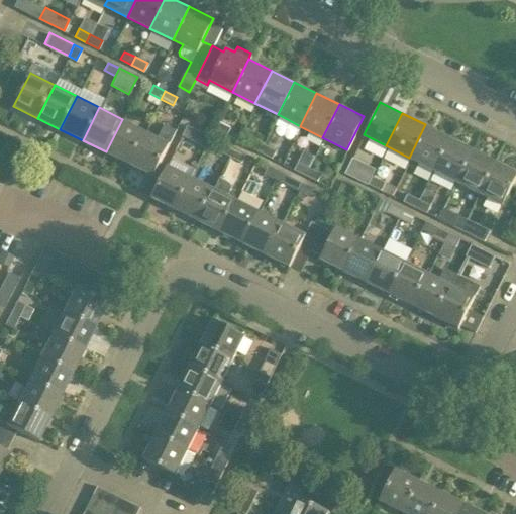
[(122,119),(106,151),(128,164),(144,130),(122,119)]
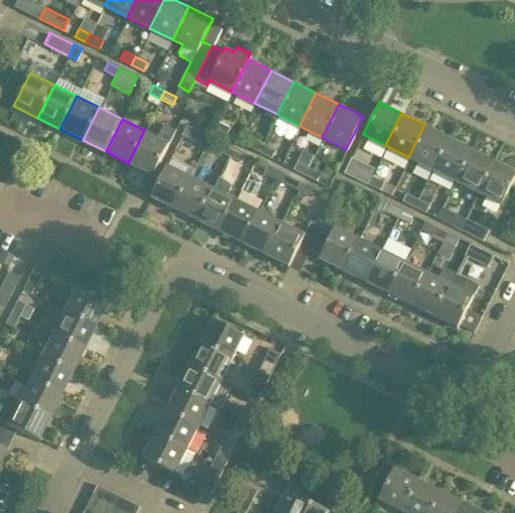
[(214,129),(226,135),(229,127),(218,121),(214,129)]
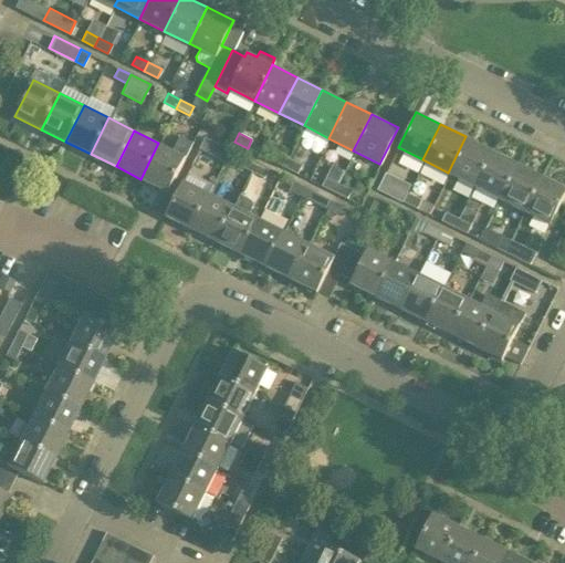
[(167,191),(185,156),(192,141),(179,135),(173,149),(158,143),(140,179),(167,191)]
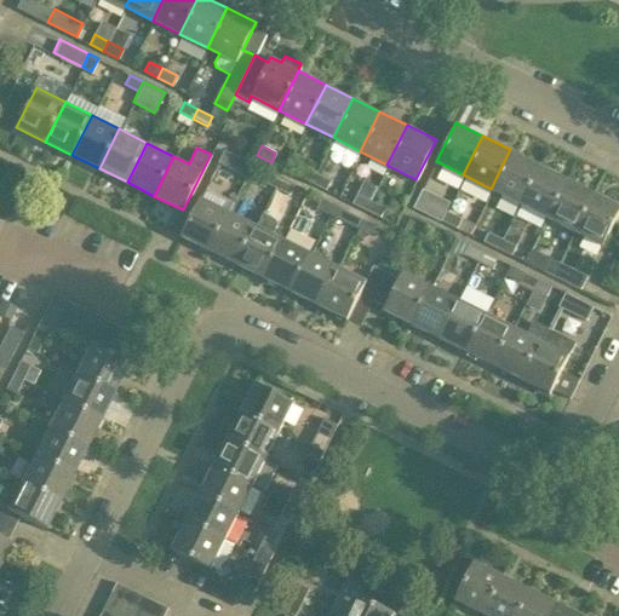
[(252,163),(224,149),(217,162),(246,177),(252,163)]
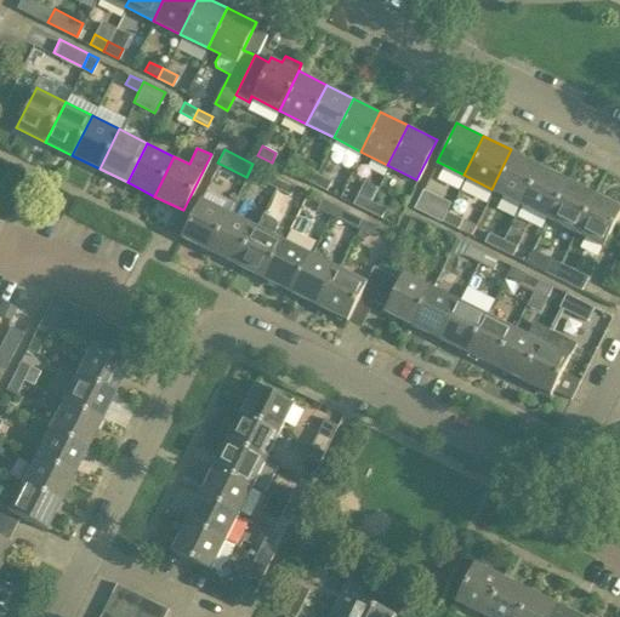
[(519,203),(539,164),(511,149),(491,189),(519,203)]
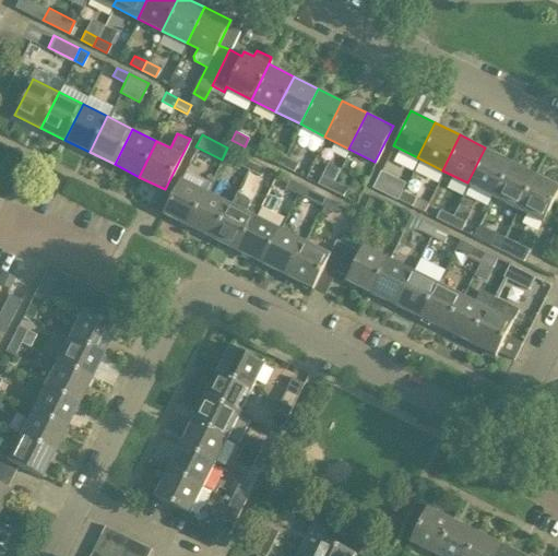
[(491,196),(509,160),(485,148),(467,182),(491,196)]
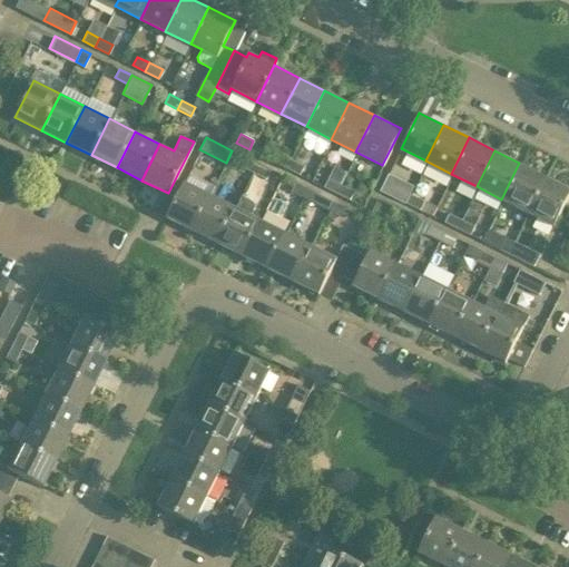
[(277,153),(273,162),(285,167),(290,158),(277,153)]
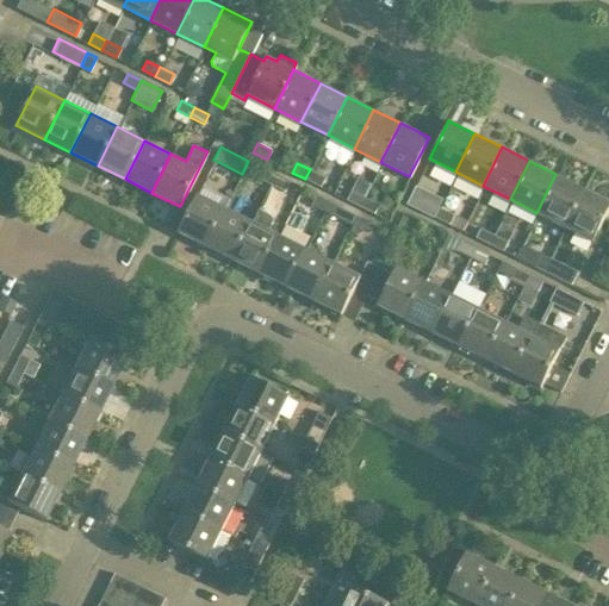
[(261,168),(256,176),(269,183),(274,174),(261,168)]
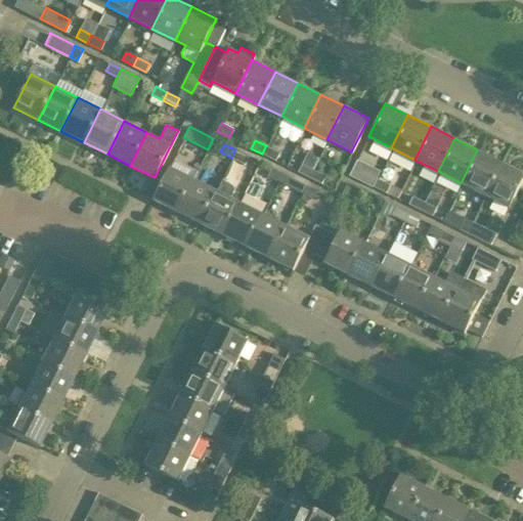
[(274,160),(278,152),(266,145),(262,154),(274,160)]
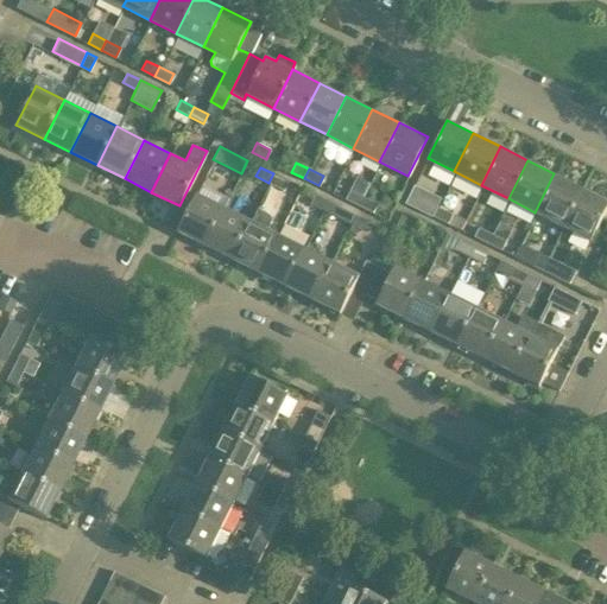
[(283,190),(288,180),(273,173),(269,183),(283,190)]
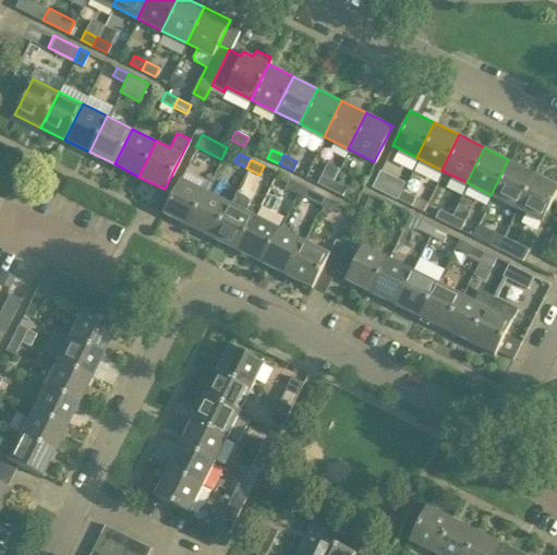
[(516,207),(533,172),(508,159),(491,195),(516,207)]
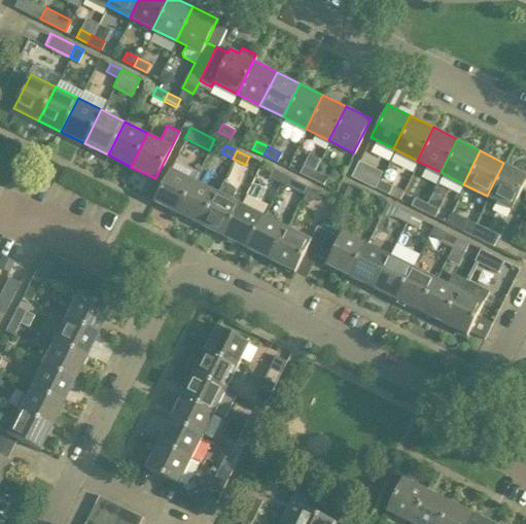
[(525,173),(503,163),(487,196),(511,208),(525,177),(525,173)]
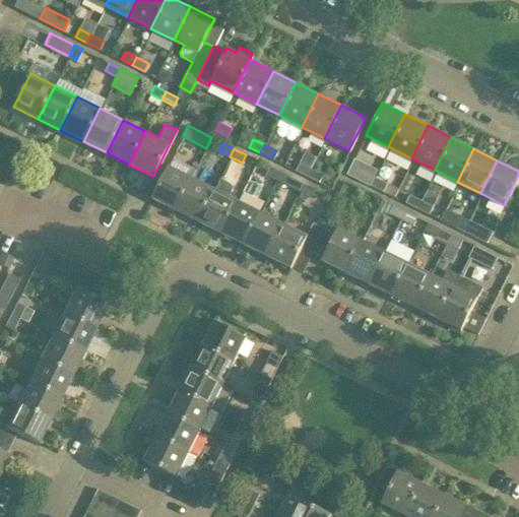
[(299,162),(295,170),(306,175),(310,168),(299,162)]
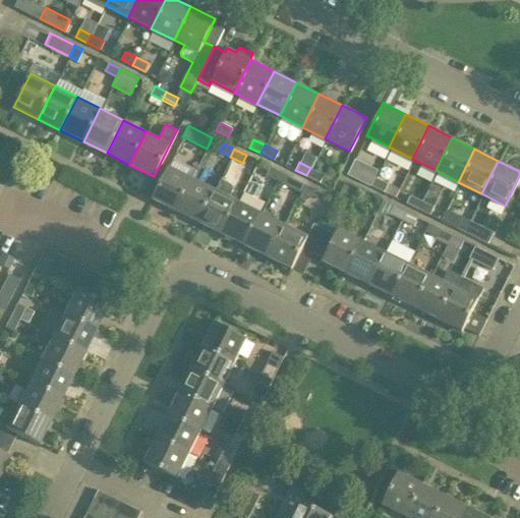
[(175,211),(192,177),(168,165),(152,198),(175,211)]
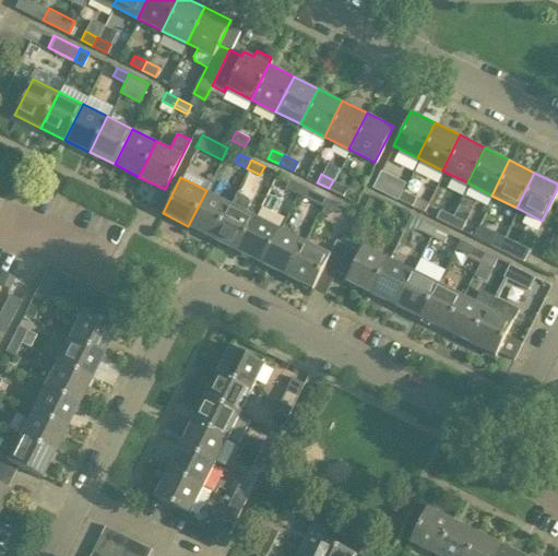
[(288,178),(284,187),(296,192),(300,184),(288,178)]
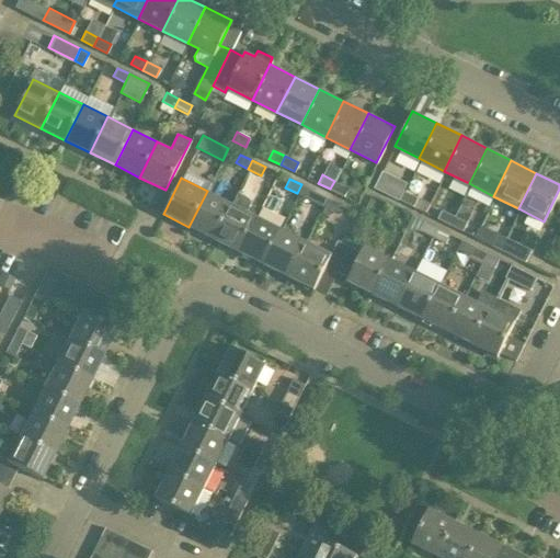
[(344,196),(349,188),(334,181),(330,189),(344,196)]
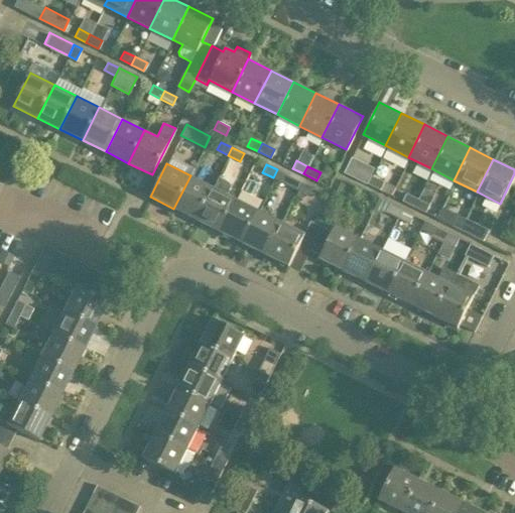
[(285,184),(289,176),(277,169),(273,177),(285,184)]
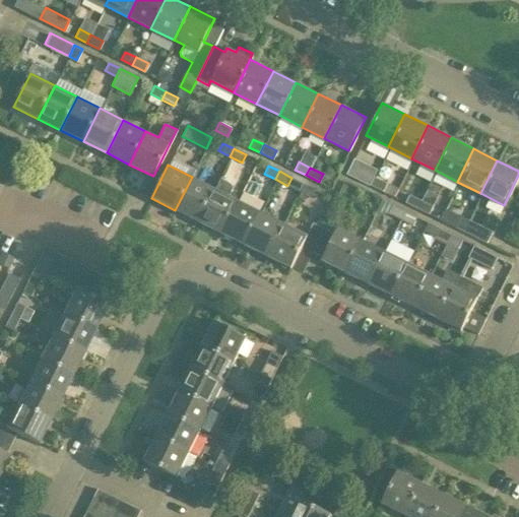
[(363,171),(359,179),(370,184),(374,176),(363,171)]
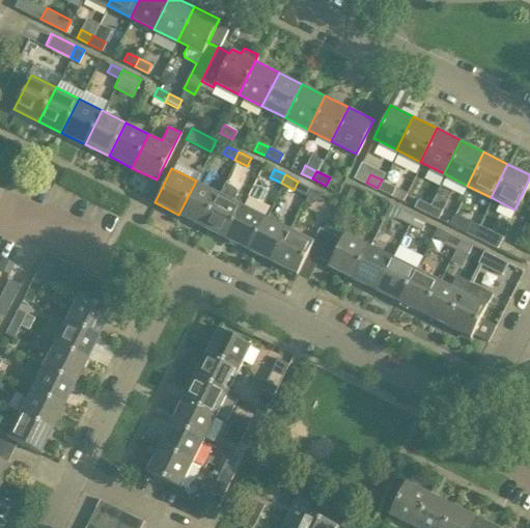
[(391,194),(395,187),(382,179),(378,188),(391,194)]
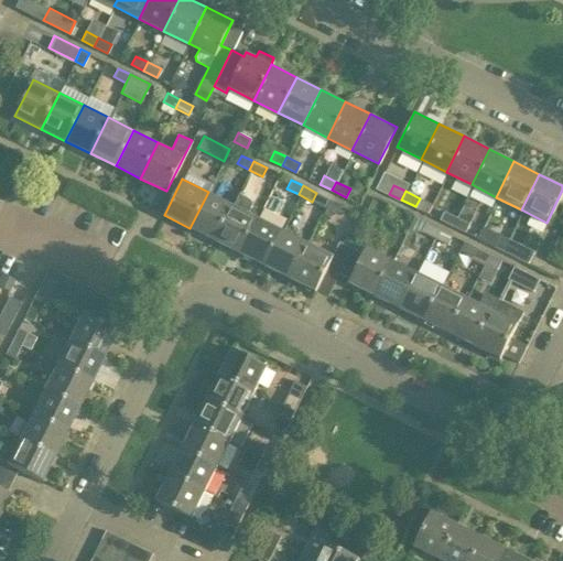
[(208,192),(190,228),(214,240),(233,204),(208,192)]
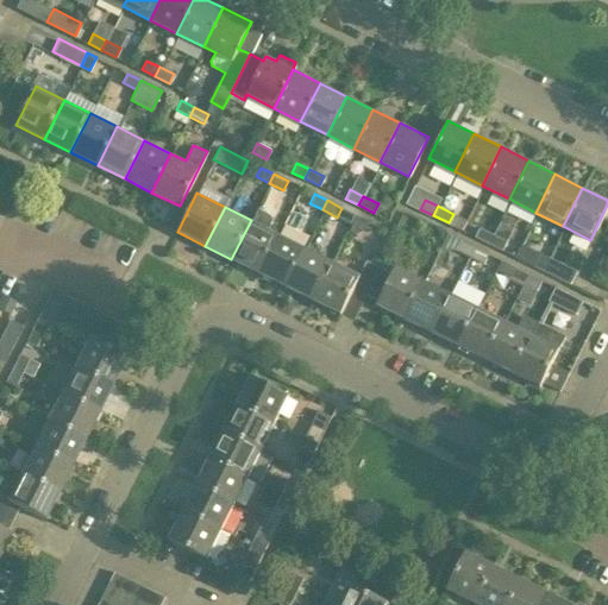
[(251,220),(231,259),(258,272),(277,233),(268,228),(270,222),(271,219),(269,214),(267,212),(258,208),(251,220)]
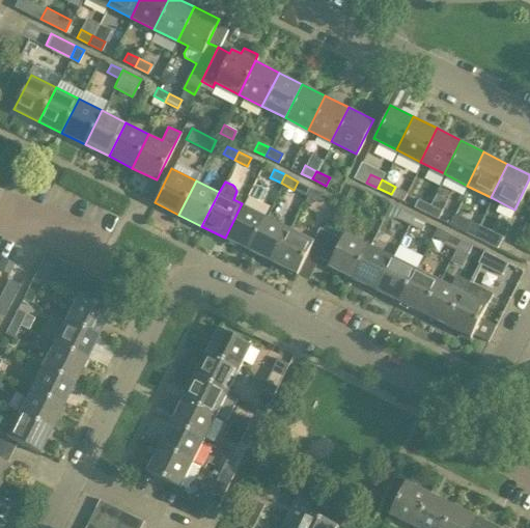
[(417,197),(414,205),(425,212),(429,203),(417,197)]
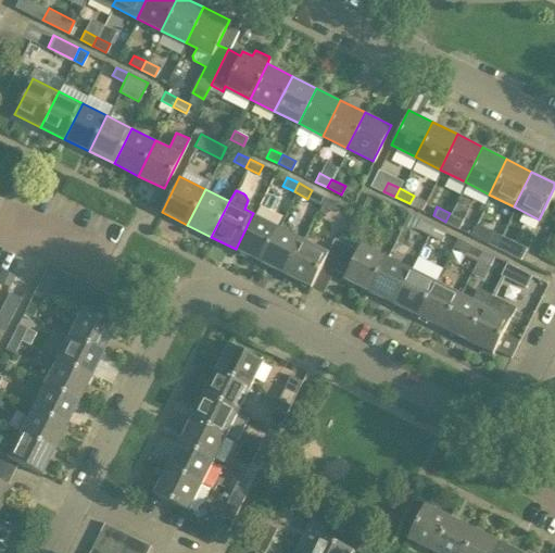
[(253,213),(236,249),(260,261),(278,225),(253,213)]
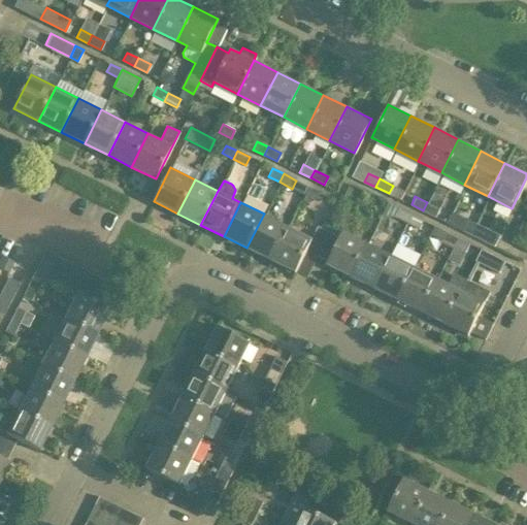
[(435,217),(439,208),(427,202),(423,210),(435,217)]
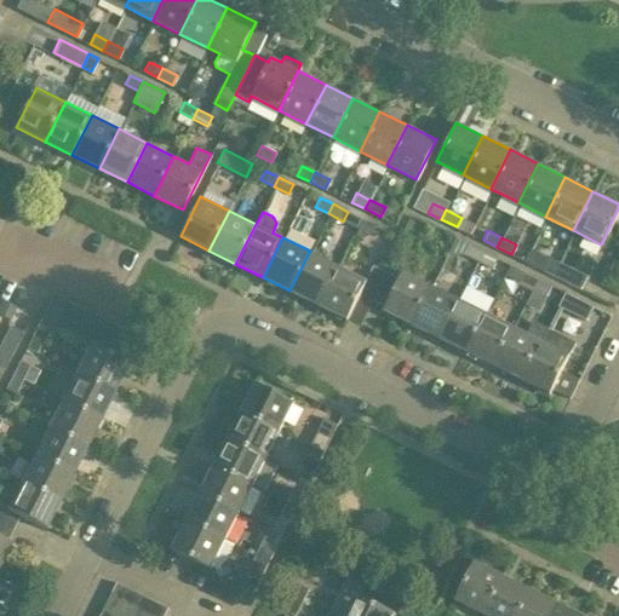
[(469,243),(464,253),(476,260),(482,249),(469,243)]
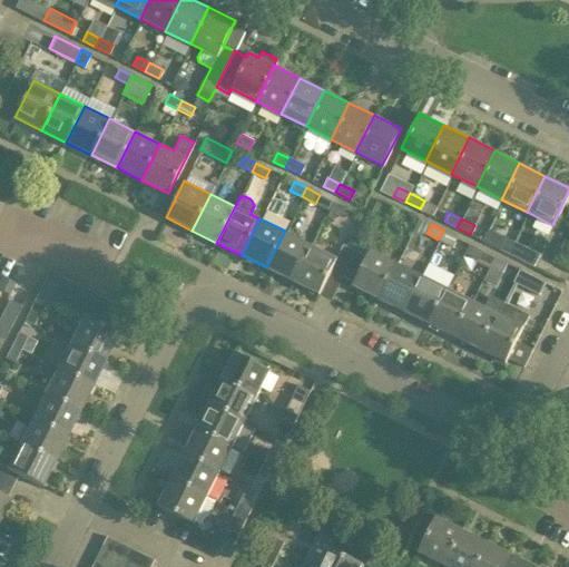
[(452,246),(457,237),(443,230),(438,240),(452,246)]
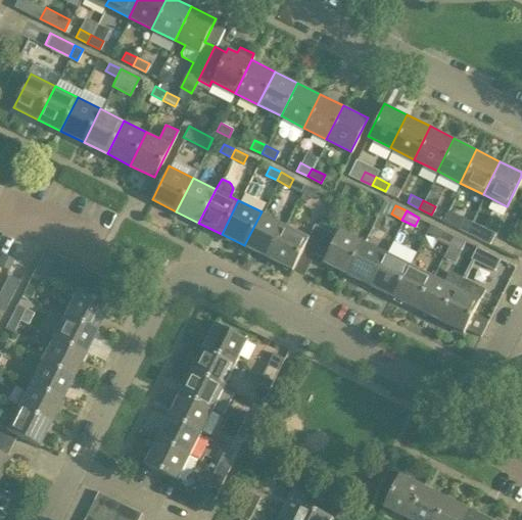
[(262,211),(244,245),(267,256),(284,224),(262,211)]
